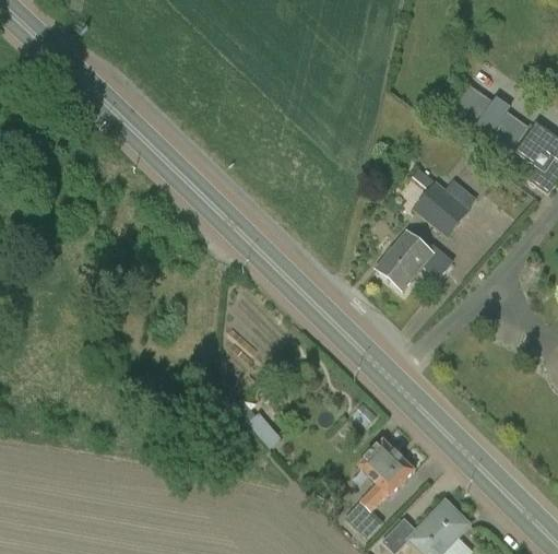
[(452,103),(514,146),(533,121),(471,78),(452,103)]
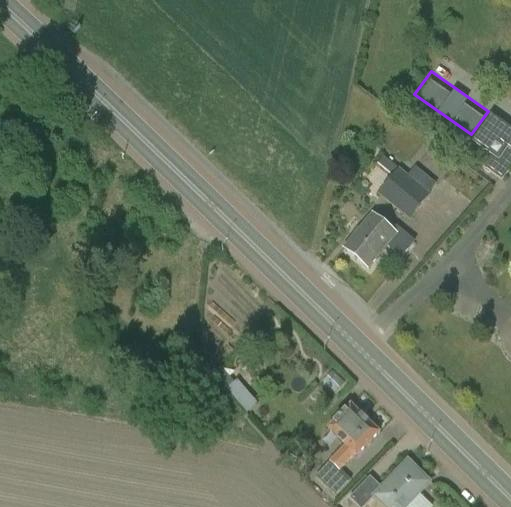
[(510,124),(490,111),(472,138),(490,150),(482,162),(502,176),(510,162),(510,124)]
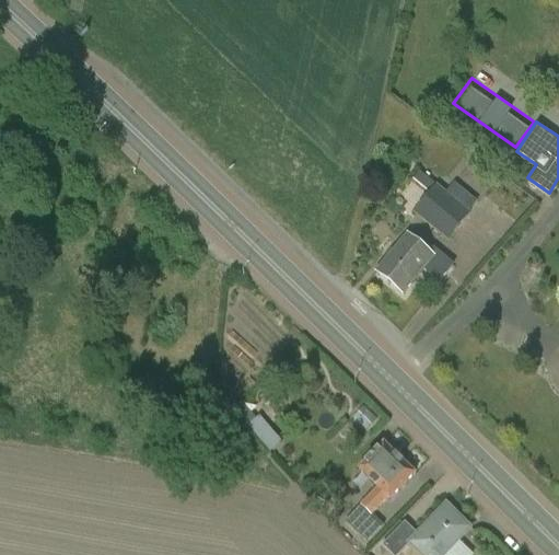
[(411,208),(446,238),(470,208),(468,207),(476,197),(453,178),(445,188),(419,166),(411,175),(428,188),(411,208)]
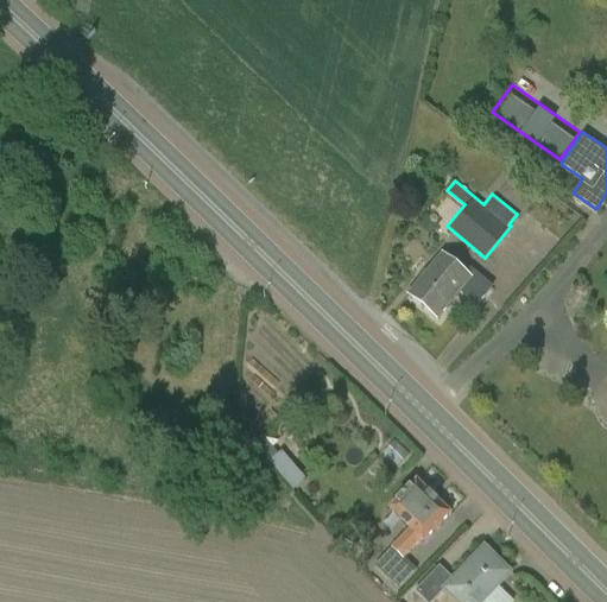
[(465,268),(442,249),(408,291),(437,315),(459,287),(476,302),(493,283),(469,263),(465,268)]
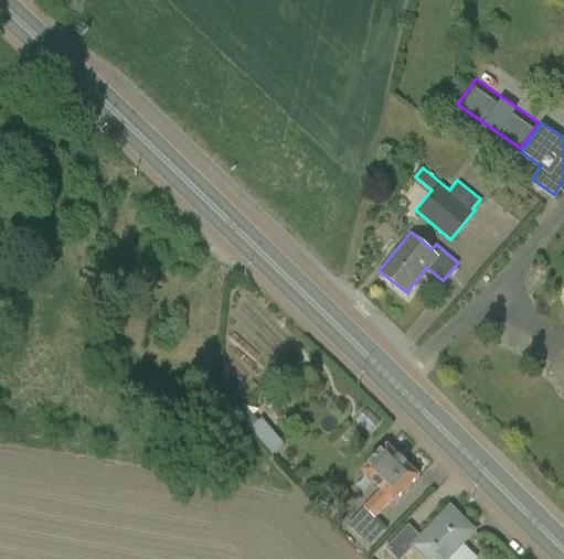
[(374,514),(392,496),(393,498),(418,472),(386,442),(362,468),(381,485),(347,519),(370,543),(386,525),(374,514)]
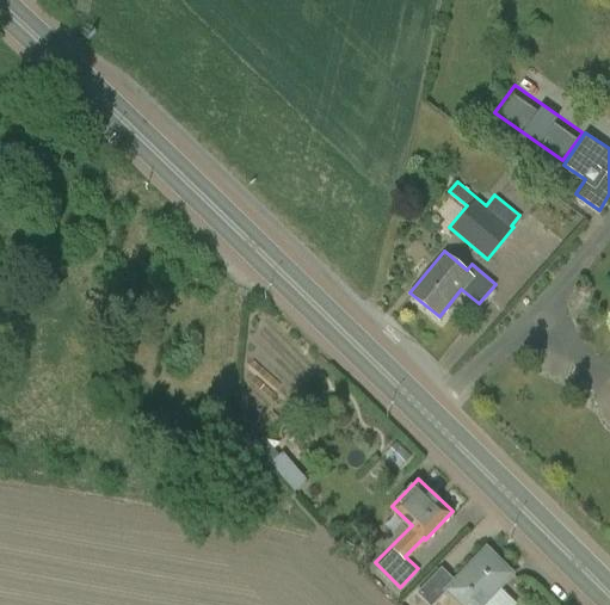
[(447,587),(464,604),(479,604),(512,570),(486,545),(455,579),(441,565),(417,590),(431,604),(447,587)]
